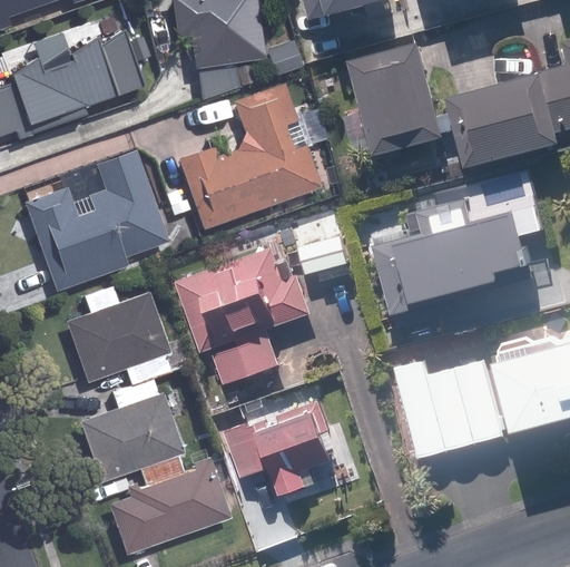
[(0,0),(0,35),(11,31),(7,19),(60,0),(0,0)]
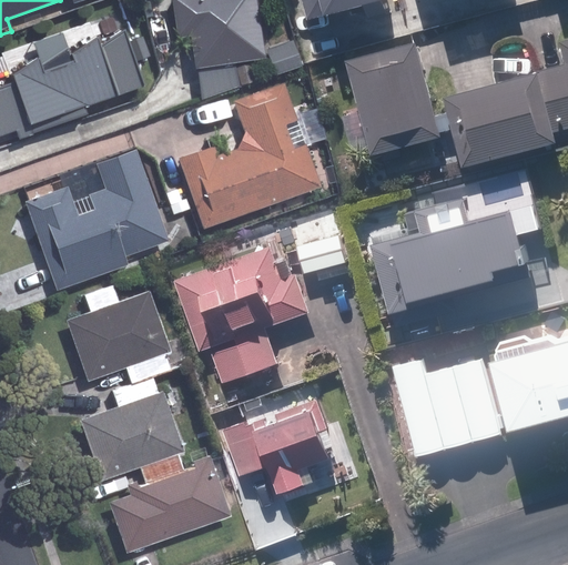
[(192,39),(196,71),(269,62),(260,0),(172,0),(179,41),(192,39)]
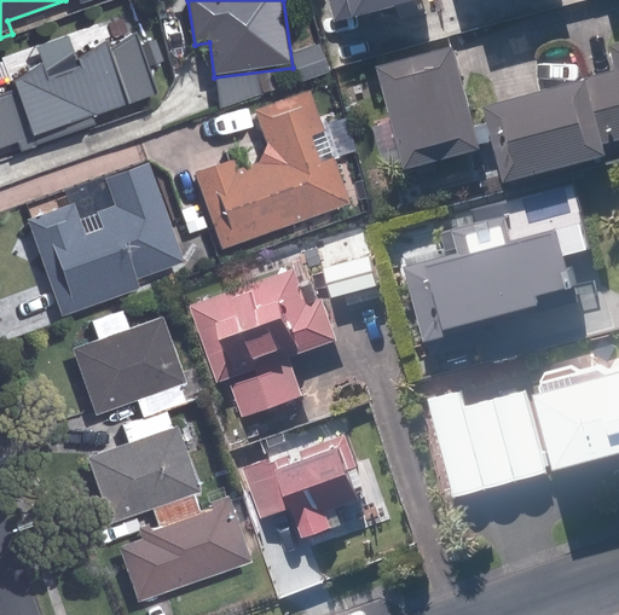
[(328,0),(335,24),(394,9),(399,25),(421,19),(415,0),(328,0)]
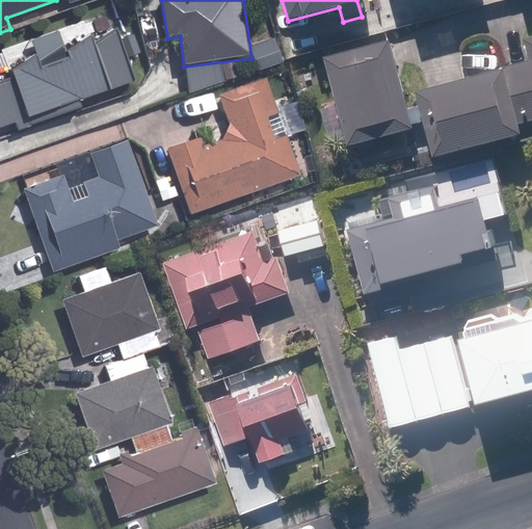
[(0,84),(0,129),(16,125),(18,132),(83,112),(79,101),(133,84),(116,32),(98,47),(94,36),(68,54),(60,33),(32,43),(38,58),(14,73),(16,80),(0,84)]
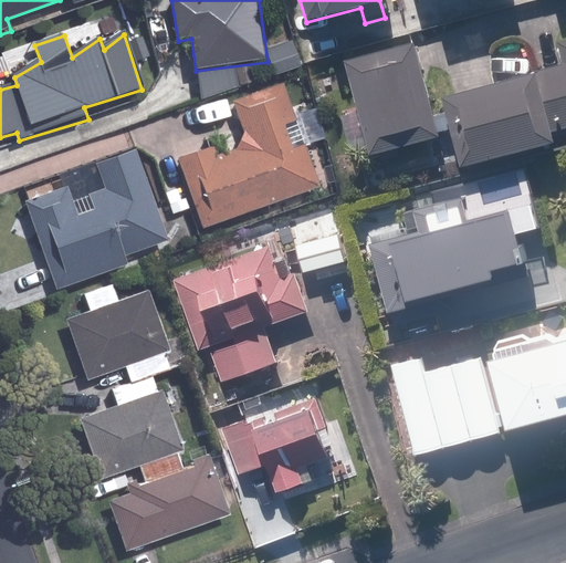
[(536,72),(552,131),(565,126),(565,39),(556,42),(563,65),(536,72)]
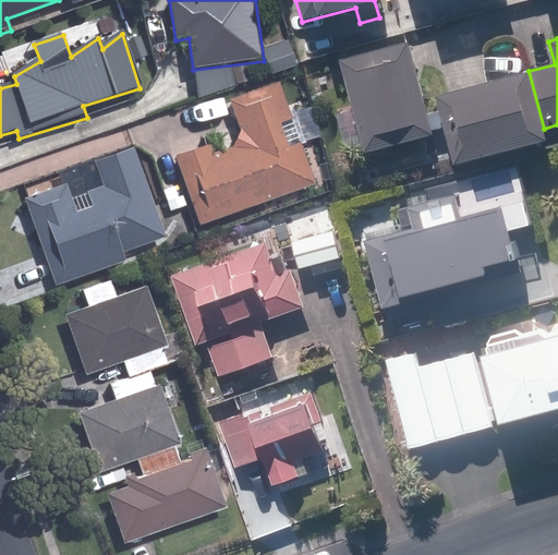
[(413,39),(344,57),(368,152),(437,133),(413,39)]
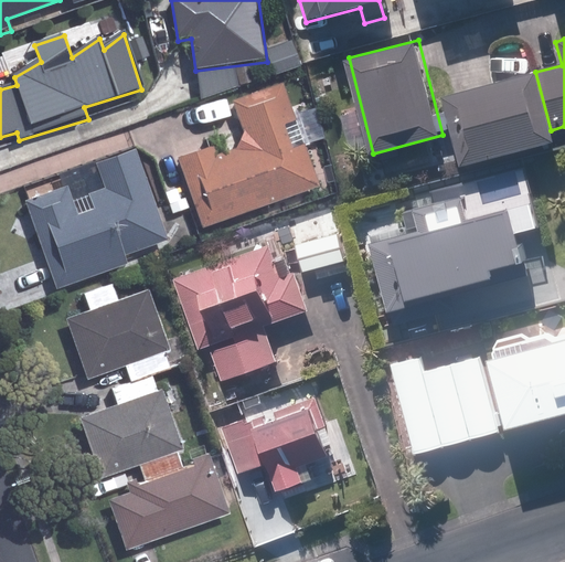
[(268,53),(277,77),(304,67),(295,43),(268,53)]
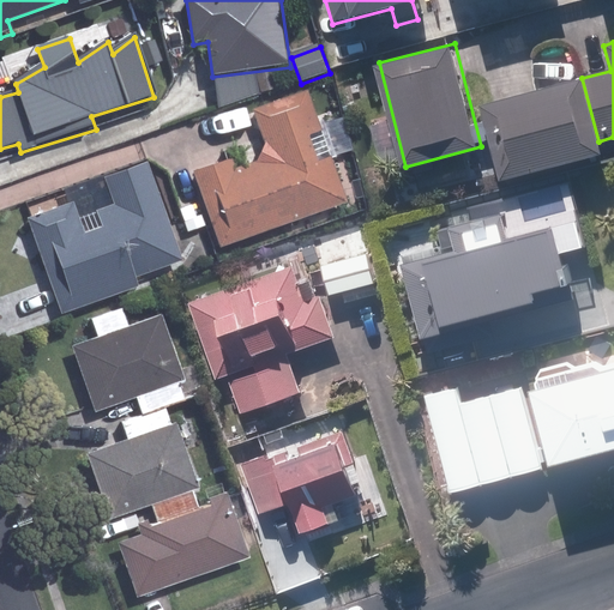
[(581,72),(479,101),(498,176),(600,148),(599,142),(582,78),(581,72)]
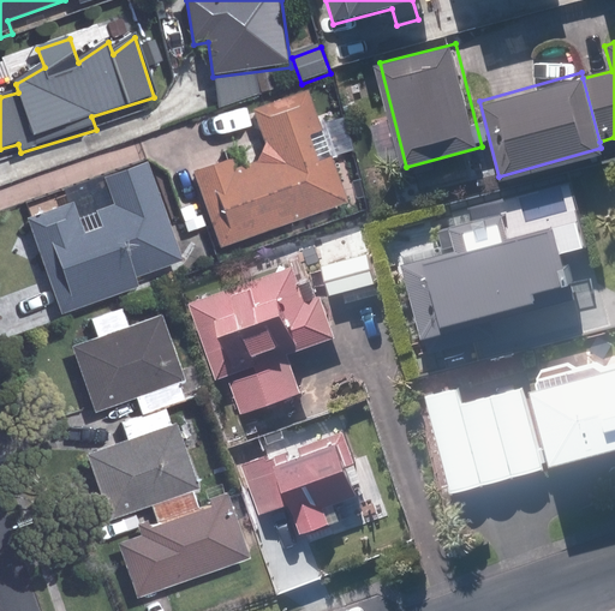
[(225,160),(190,172),(216,247),(344,203),(304,90),(250,108),(268,159),(228,173),(225,160)]
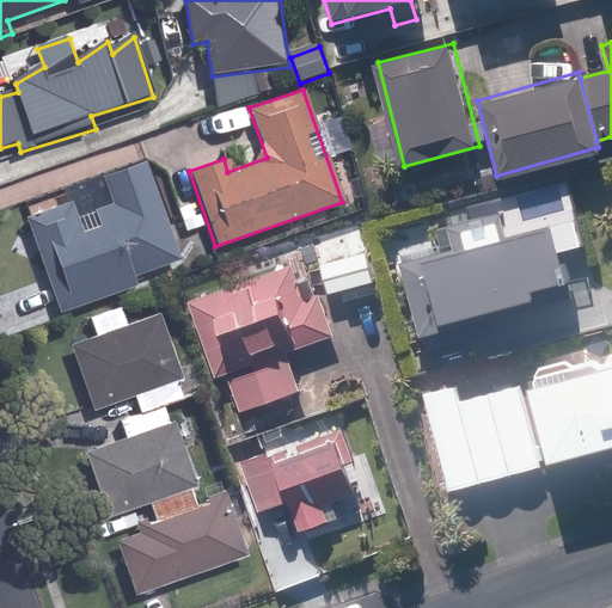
[(141,161),(98,177),(108,206),(74,217),(67,202),(24,217),(57,312),(133,286),(129,276),(177,259),(141,161)]
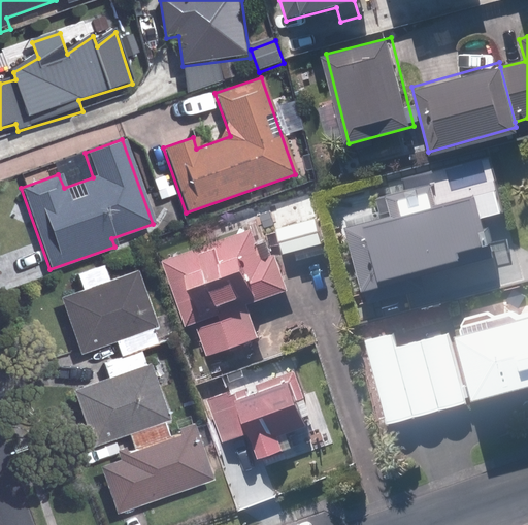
[(357,148),(361,162),(374,159),(371,144),(357,148)]
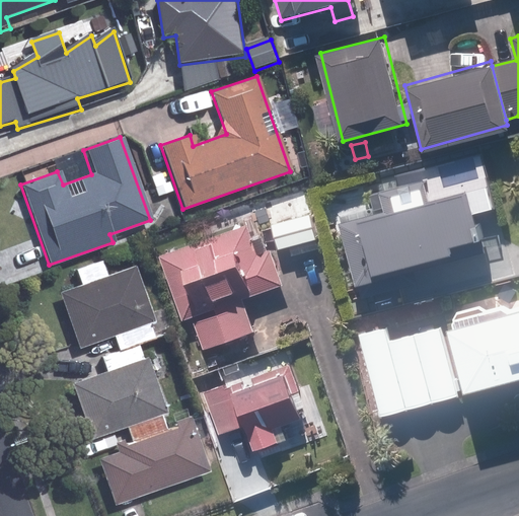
[(336,228),(354,291),(483,254),(471,218),(496,212),(479,156),(396,180),(398,189),(368,198),(373,218),(336,228)]
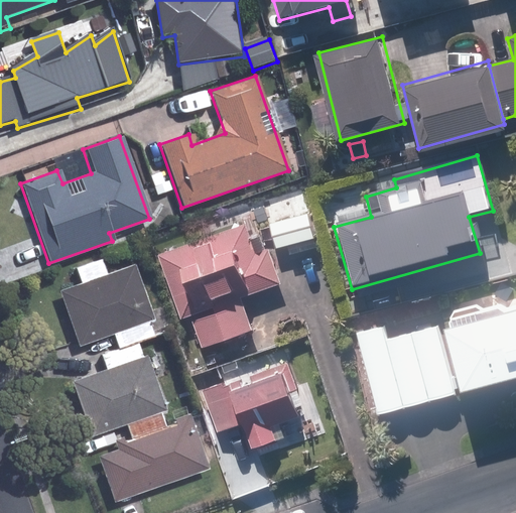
[(167,182),(151,187),(154,196),(170,191),(167,182)]
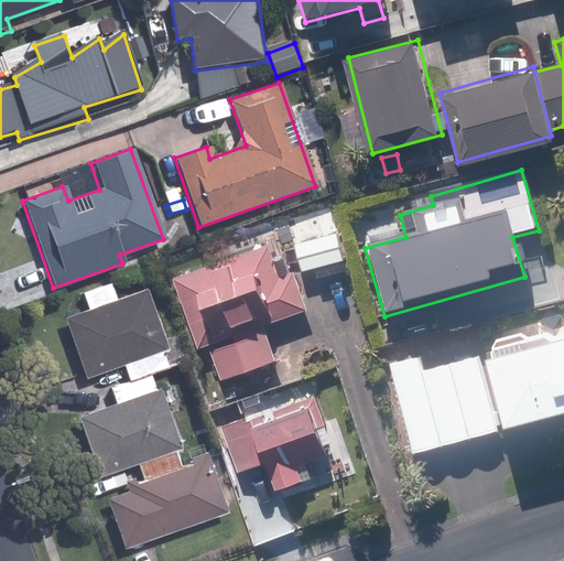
[(329,209),(286,222),(301,274),(344,262),(329,209)]
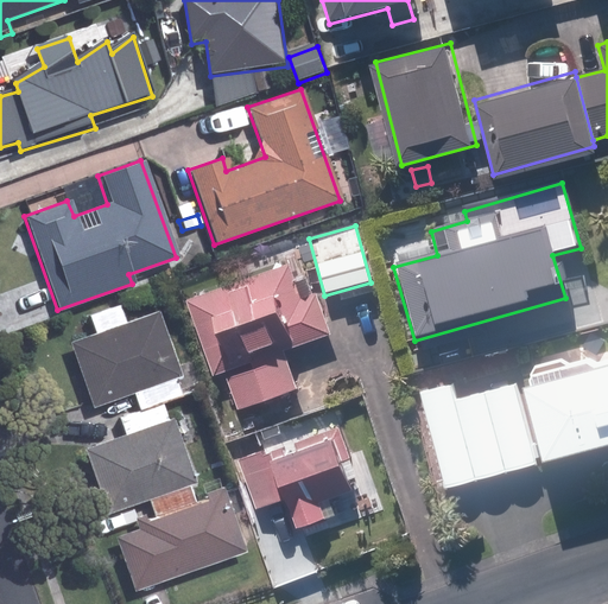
[(253,369),(227,379),(236,408),(297,387),(284,350),(331,332),(316,293),(302,299),(289,265),(188,300),(215,375),(251,362),(253,369)]
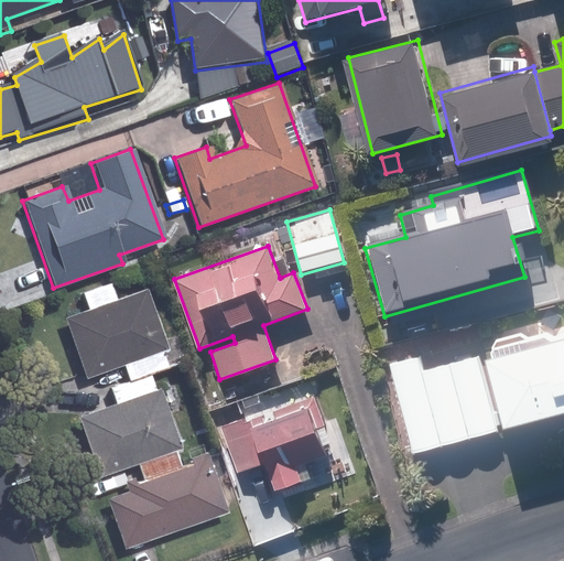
[(66,321),(86,378),(121,366),(160,353),(164,352),(144,294),(66,321)]
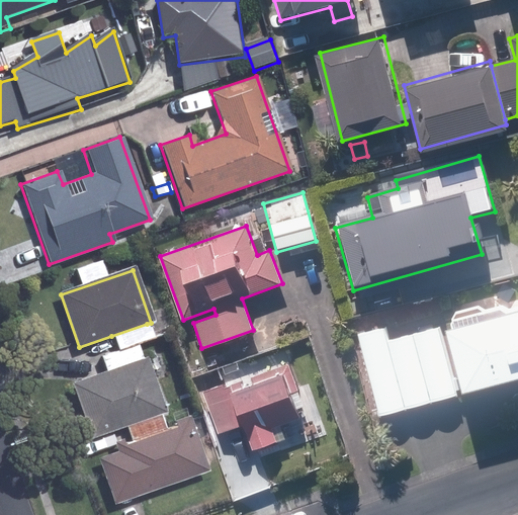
[(517,302),(509,304),(505,303),(459,315),(479,385),(517,374),(517,302)]
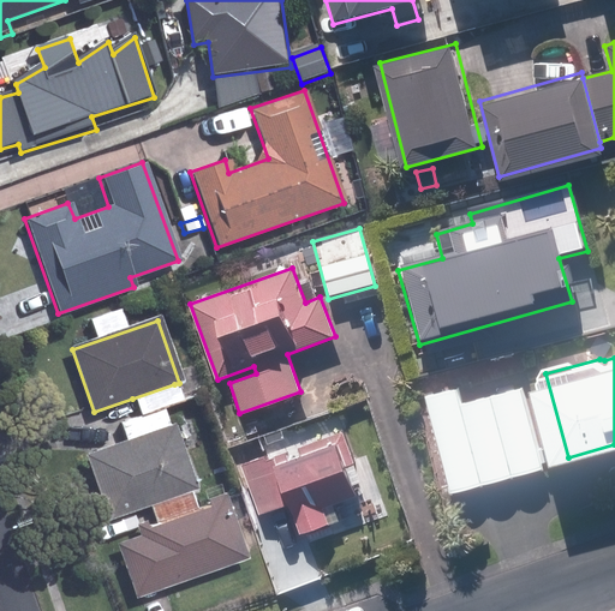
[(457,388),(425,396),(448,492),(539,469),(520,389),(460,405),(457,388)]
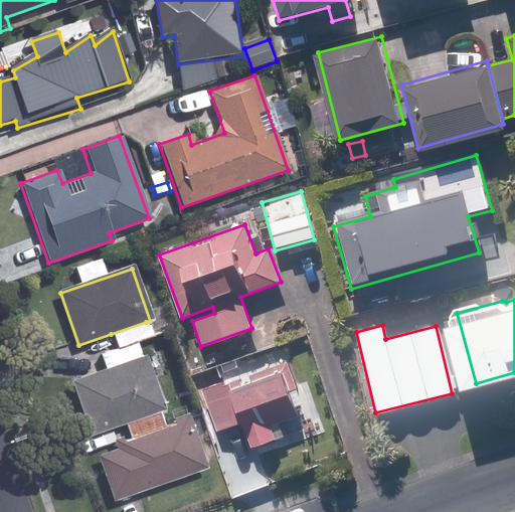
[(145,361),(144,358),(71,383),(91,436),(123,423),(158,412),(162,410),(152,381),(145,361)]
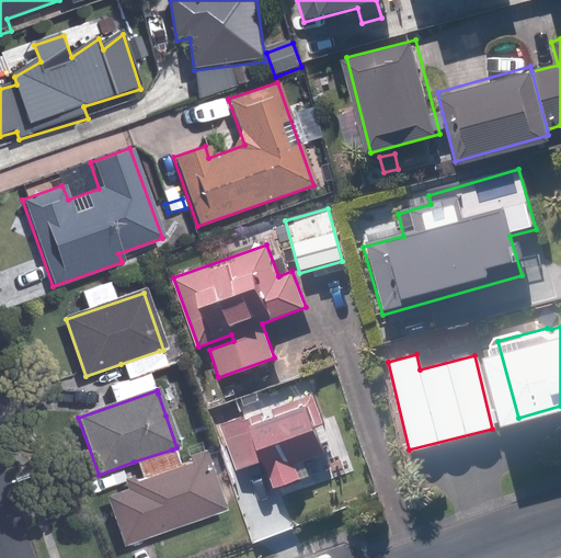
[(245,414),(219,424),(237,469),(262,458),(272,482),(297,473),(294,465),(324,452),(313,425),(322,421),(311,395),(248,420),(245,414)]
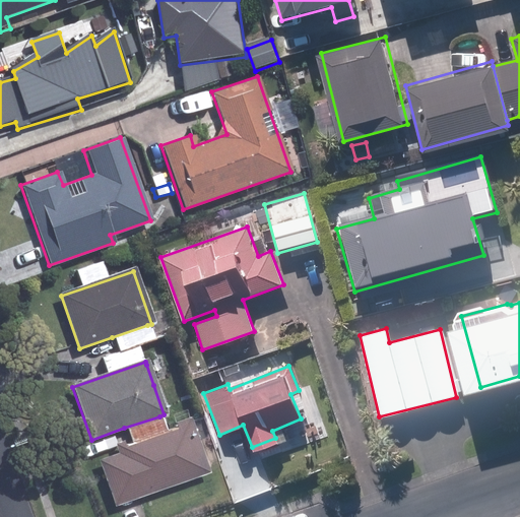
[(98,459),(103,474),(91,479),(100,503),(111,499),(113,507),(207,473),(188,417),(173,423),(174,429),(165,432),(159,416),(124,428),(128,439),(113,445),(116,453),(98,459)]
